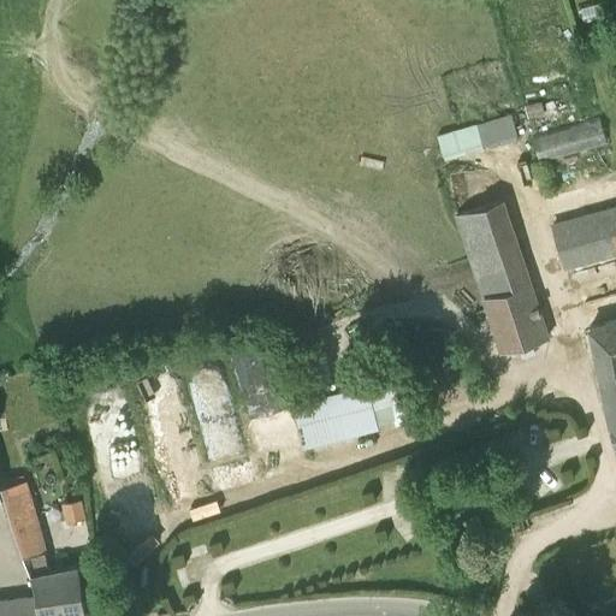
[(525,104),(527,118),(545,113),(542,100),(525,104)]
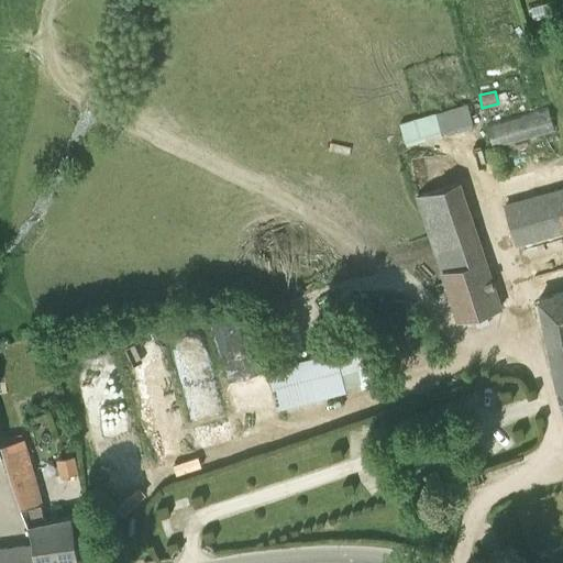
[(410,142),(477,124),(471,103),(405,121),(410,142)]
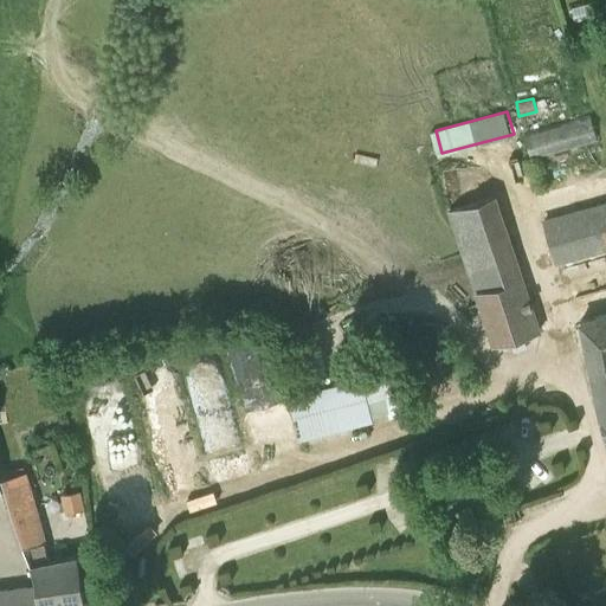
[(523,136),(532,159),(598,140),(591,116),(523,136)]
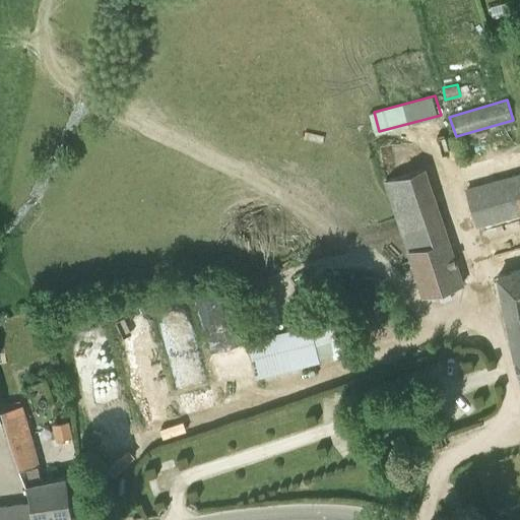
[(424,298),(464,283),(426,167),(384,181),(424,298)]
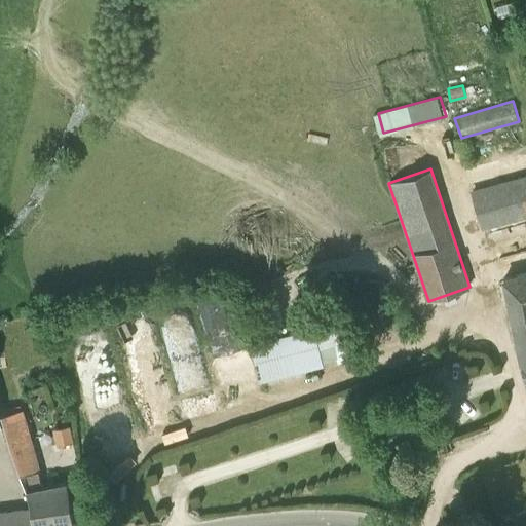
[(525,175),(473,190),(483,228),(525,216),(525,175)]
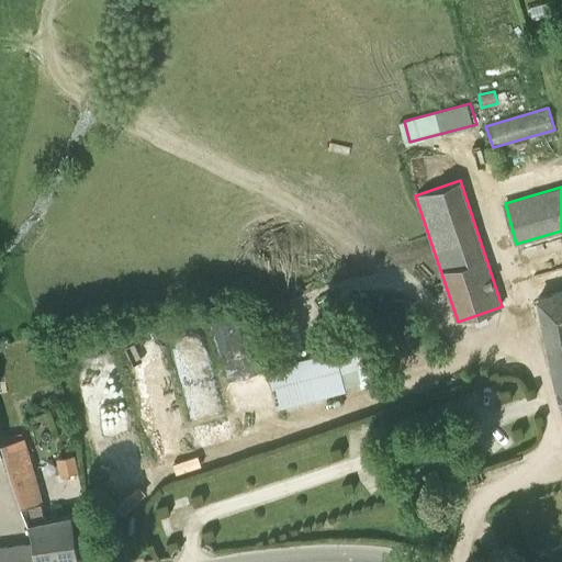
[(561,290),(540,298),(555,379),(559,390),(561,398),(561,290)]
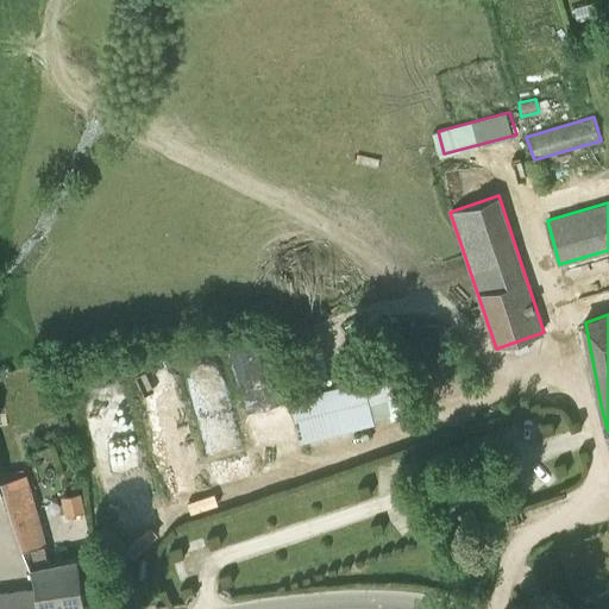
[(293,397),(305,440),(410,410),(397,368),(293,397)]
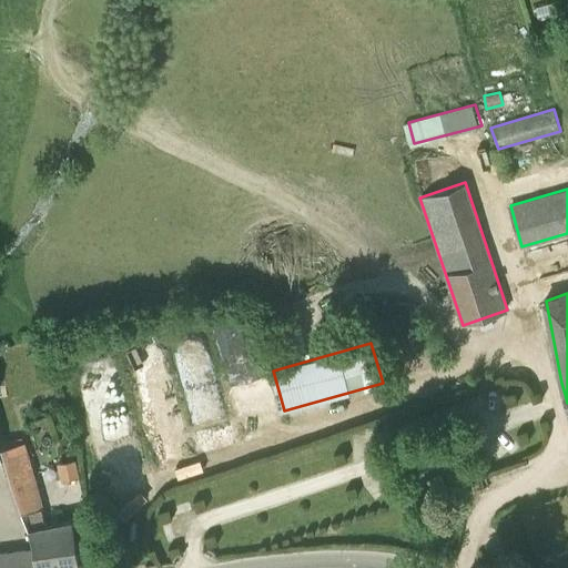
[(73,519),(47,525),(42,509),(44,508),(24,442),(1,448),(10,482),(30,535),(32,546),(29,547),(34,567),(59,567),(80,565),(74,533),(75,533),(73,519)]
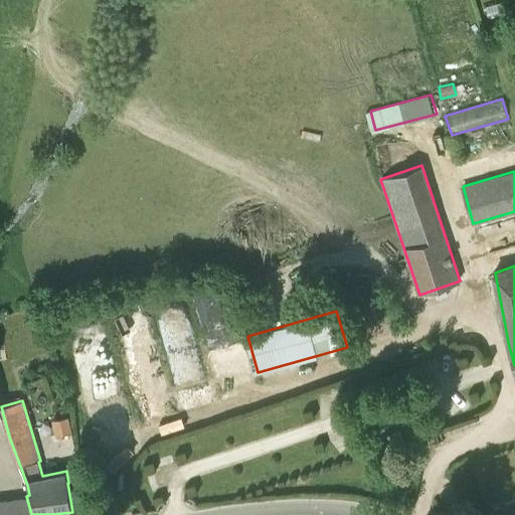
[(56,417),(58,434),(73,431),(71,415),(56,417)]
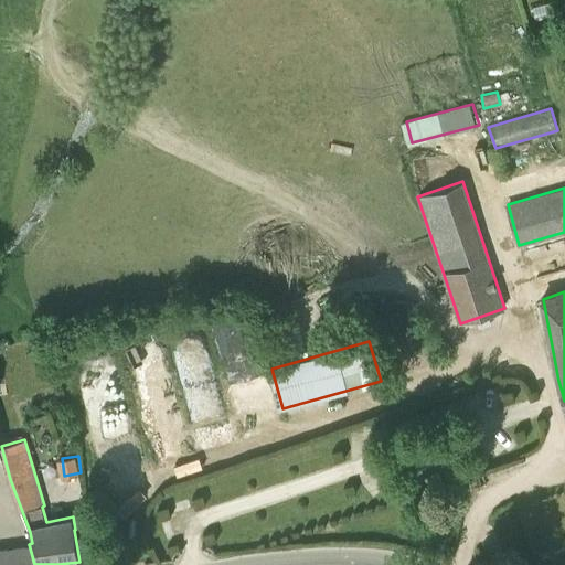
[(0,564),(34,564),(29,544),(0,547),(0,564)]
